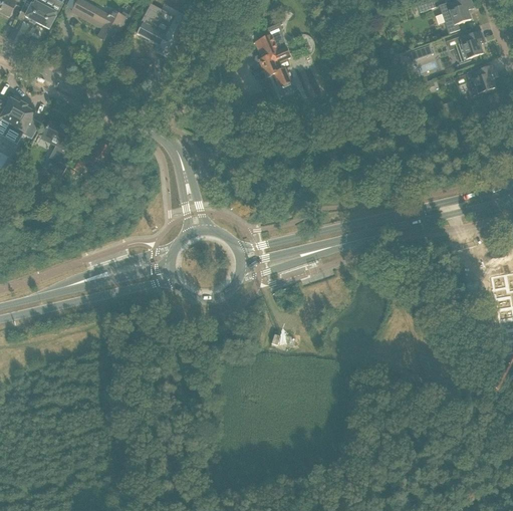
[(0,0),(0,8),(1,9),(0,11),(8,15),(16,0),(0,0)]
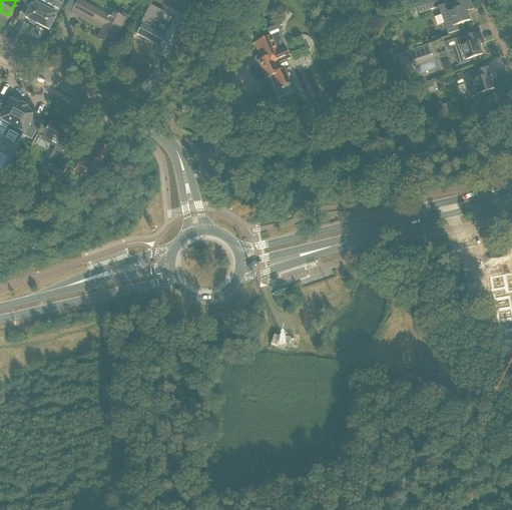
[(31,0),(24,14),(30,18),(29,19),(33,21),(34,20),(48,27),(57,10),(61,2),(57,0),(46,0),(44,3),(39,0),(31,0)]
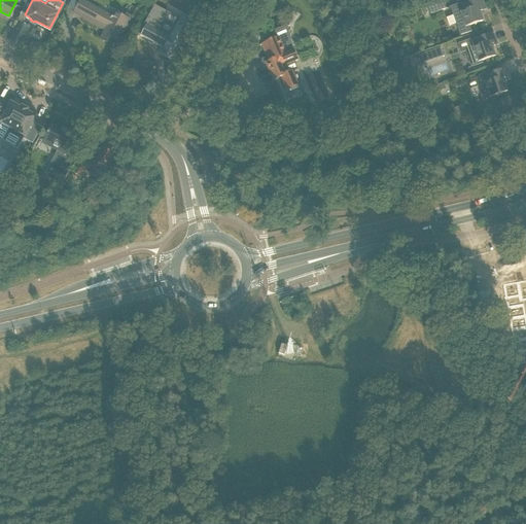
[(74,8),(73,10),(100,26),(101,25),(105,27),(100,36),(111,42),(117,30),(121,32),(126,23),(129,18),(133,20),(139,7),(135,5),(131,13),(125,10),(123,13),(113,8),(110,13),(85,0),(78,0),(74,8)]
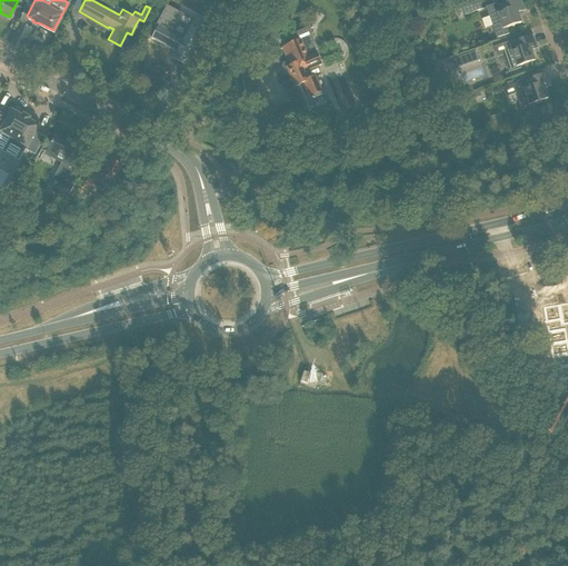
[(212,0),(210,5),(209,7),(211,9),(225,16),(231,3),(225,0),(212,0)]
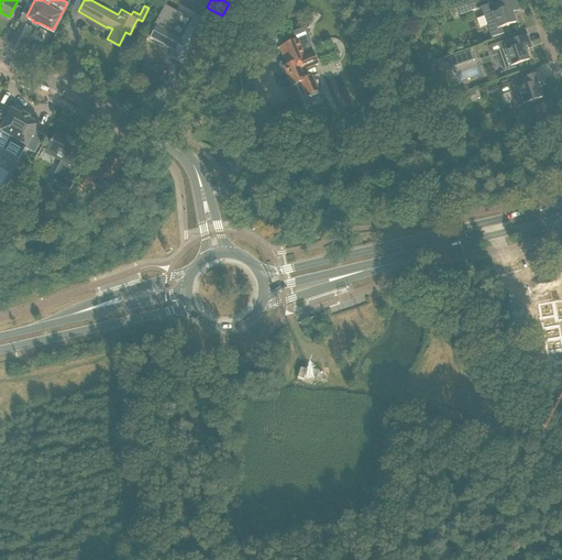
[(452,13),(475,6),(474,0),(464,0),(455,3),(456,4),(450,7),(452,13)]
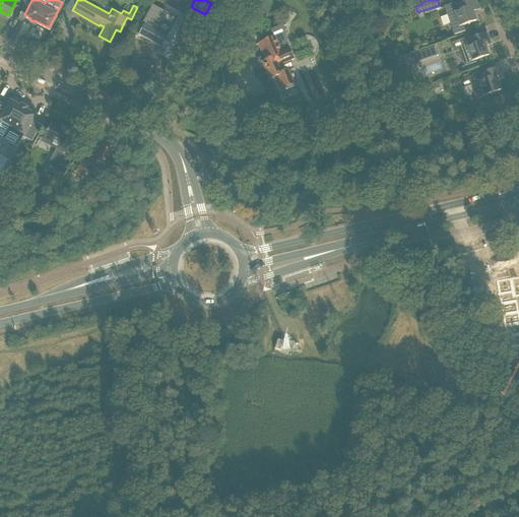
[(473,3),(476,2),(475,0),(459,0),(454,2),(454,1),(452,1),(443,4),(453,33),(464,28),(462,22),(475,18),(472,8),(475,7),(473,3)]
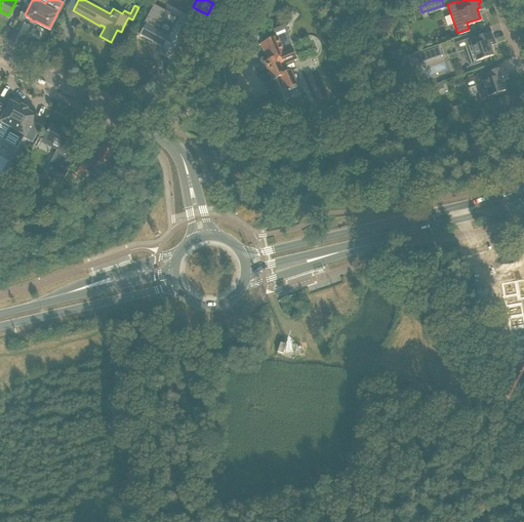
[(151,9),(138,33),(158,43),(162,45),(161,46),(159,49),(158,51),(164,54),(170,57),(175,48),(179,41),(182,42),(193,21),(179,12),(173,25),(168,22),(161,17),(163,15),(151,9)]
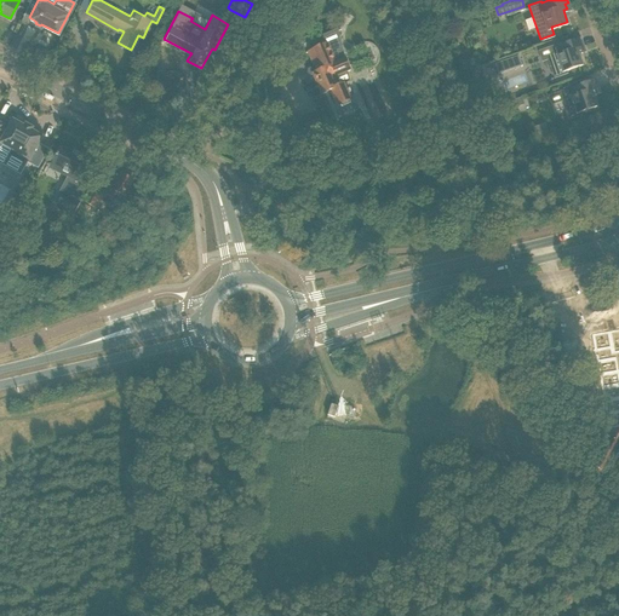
[(344,55),(342,55),(336,28),(324,33),(326,40),(307,49),(315,69),(311,70),(320,91),(328,87),(336,103),(351,97),(348,90),(349,90),(348,86),(347,87),(344,80),(338,82),(334,74),(349,67),(344,55)]
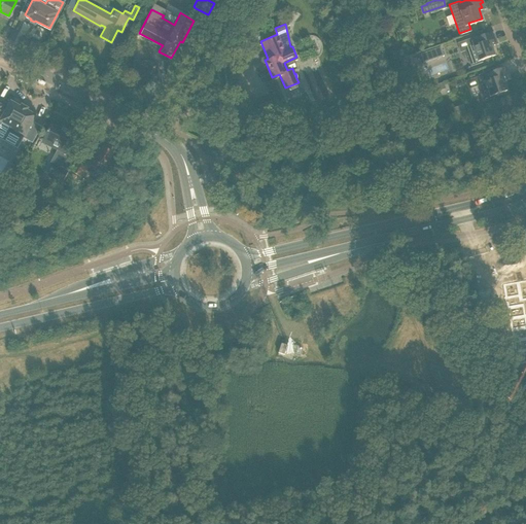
[(467,43),(463,44),(464,48),(469,64),(481,60),(480,58),(484,57),(491,55),(494,54),(491,43),(494,42),(492,38),(495,37),(492,30),(472,37),(471,36),(465,38),(467,43)]
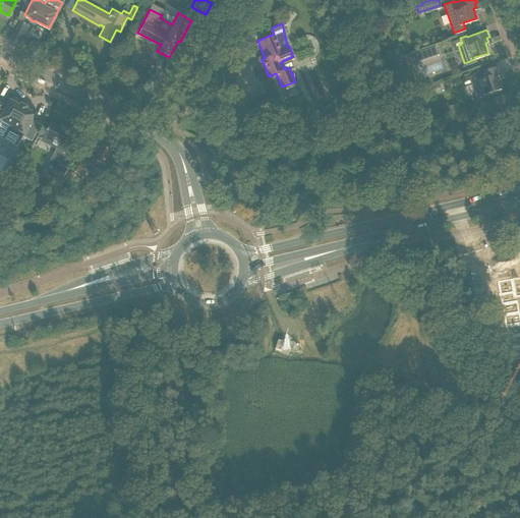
[(132,32),(115,64),(131,73),(149,41),(132,32)]
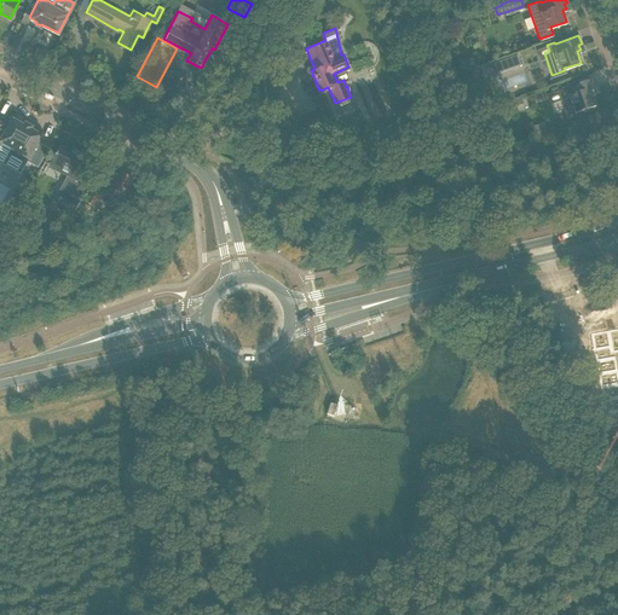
[(517,53),(492,61),(496,70),(520,63),(517,53)]
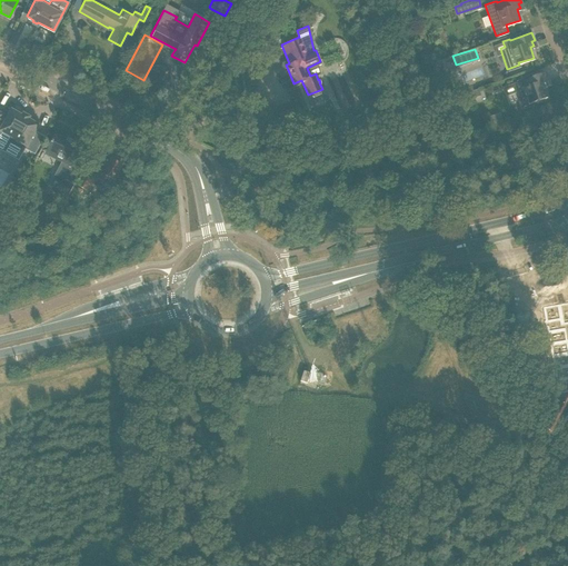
[(530,59),(522,61),(525,68),(532,66),(530,59)]
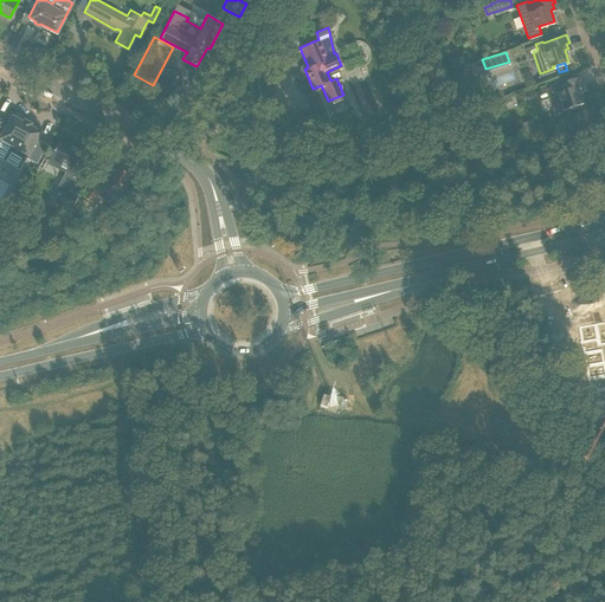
[(580,84),(584,83),(580,75),(558,83),(557,82),(549,84),(553,94),(548,95),(552,105),(555,112),(567,109),(566,108),(583,102),(579,91),(583,89),(580,84)]
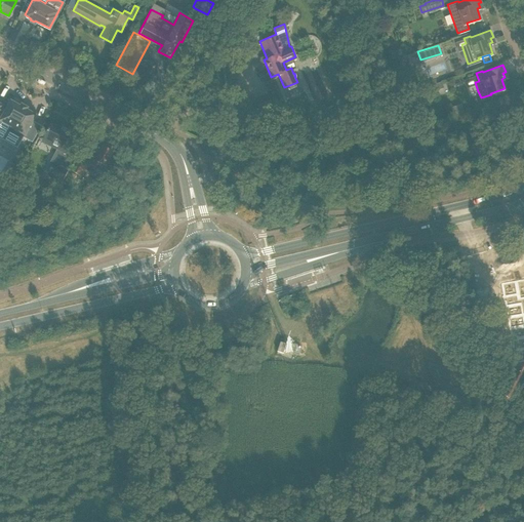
[(391,73),(386,74),(389,85),(394,84),(391,73)]
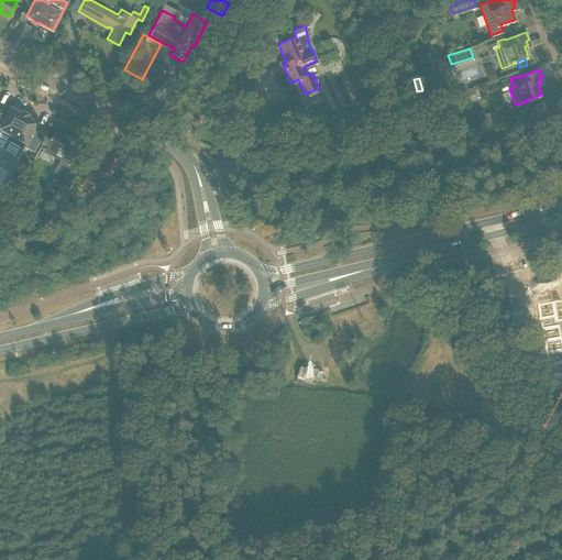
[(2,113),(3,111),(0,109),(0,129),(10,134),(8,138),(21,145),(23,142),(25,143),(37,122),(28,116),(29,114),(22,110),(21,112),(11,107),(6,116),(2,113)]
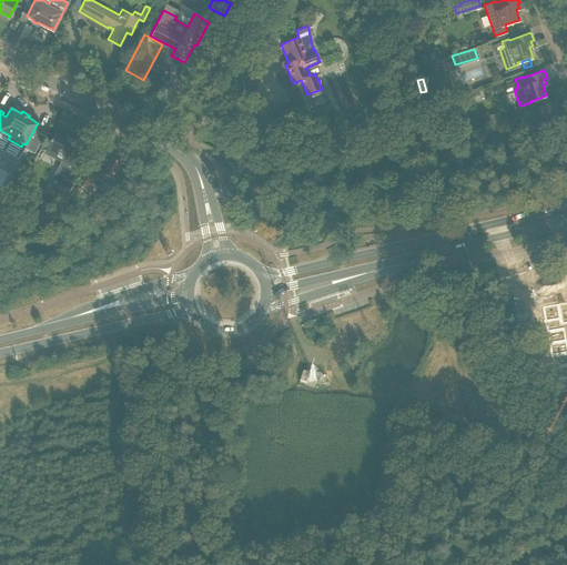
[(50,141),(44,152),(60,160),(52,174),(56,175),(49,188),(62,194),(66,195),(71,184),(62,179),(69,167),(77,152),(82,142),(70,135),(69,139),(54,131),(50,141)]
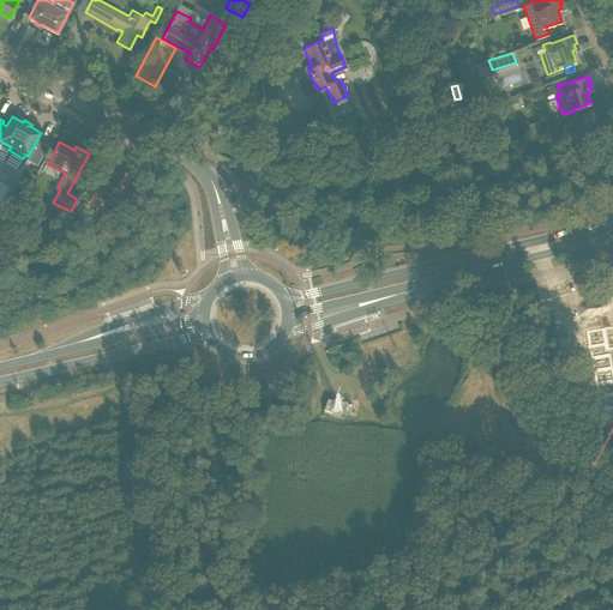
[(114,168),(104,186),(134,203),(144,183),(114,168)]
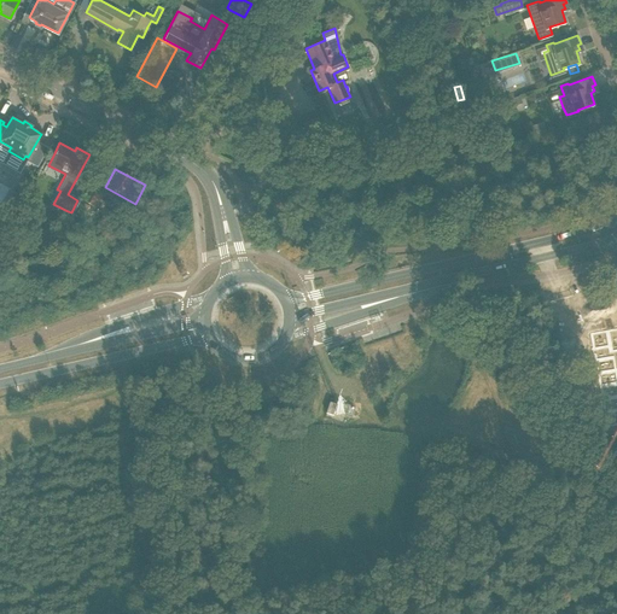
[(103,192),(88,183),(79,202),(94,209),(103,192)]
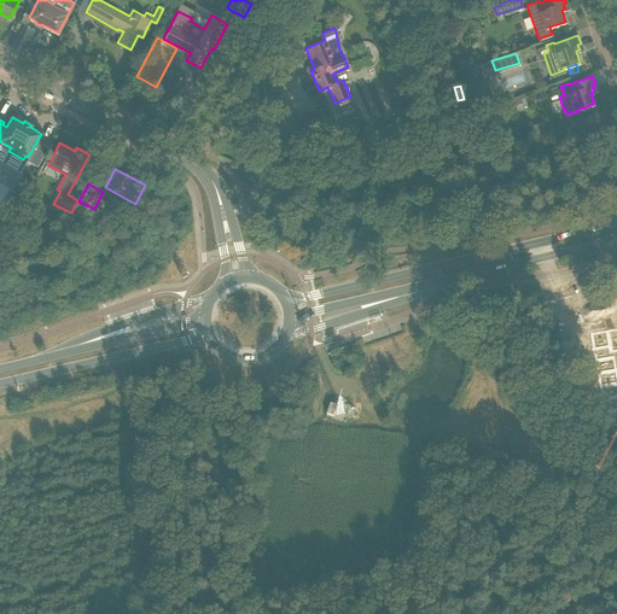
[(593,339),(592,339),(593,348),(594,348),(605,419),(616,416),(616,320),(591,325),(593,339)]
